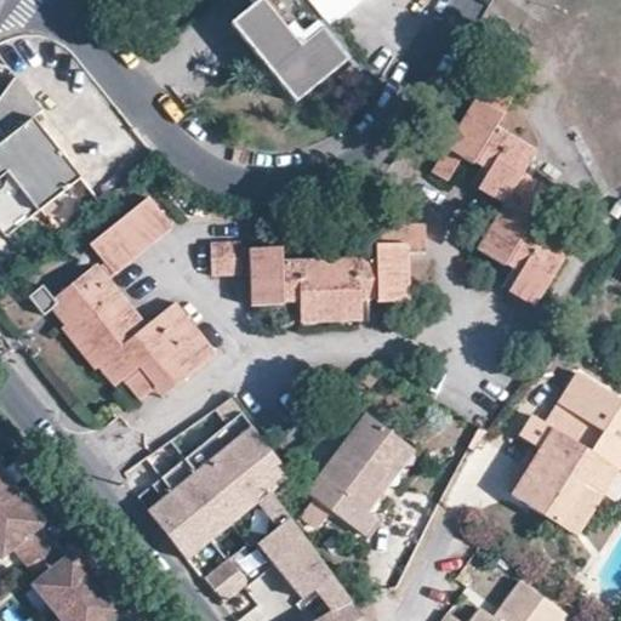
[(349,63),(325,33),(363,0),(254,0),(258,5),(232,27),(297,106),(349,63)]
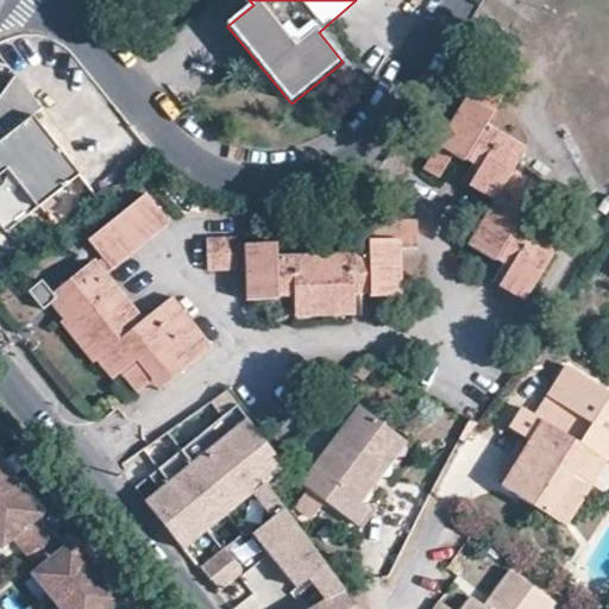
[(0,142),(0,228),(13,246),(23,239),(16,230),(81,176),(32,117),(42,108),(14,75),(0,100),(0,127),(7,137),(0,142)]
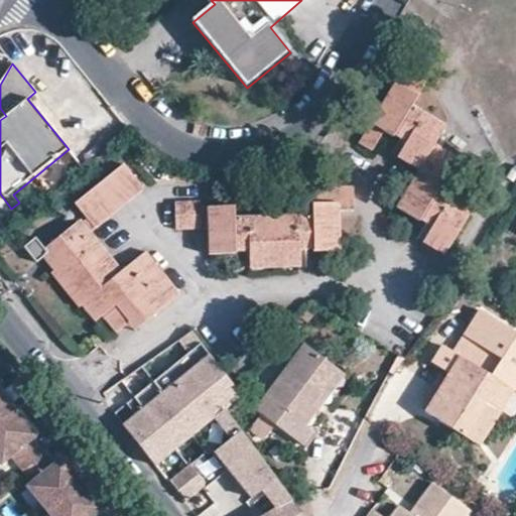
[(422,237),(443,252),(469,212),(436,190),(457,158),(433,143),(444,126),(411,104),(426,82),(405,68),(360,142),(373,150),(386,131),(392,135),(396,131),(399,126),(410,133),(408,138),(407,139),(405,142),(403,144),(401,147),(421,161),(418,168),(395,204),(415,218),(417,215),(422,208),(435,218),(432,224),(429,226),(427,230),(425,233),(422,237)]
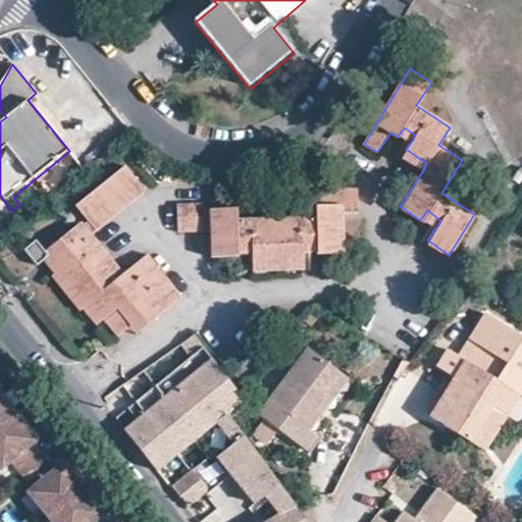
[(407,136),(413,140),(415,135),(404,127),(401,133),(407,136)]
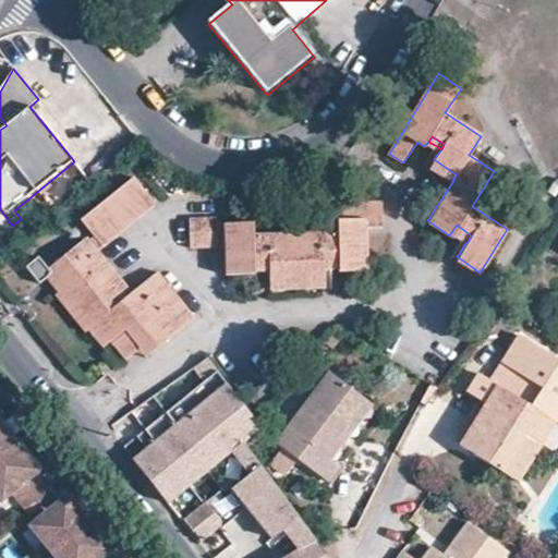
[(428,167),(452,182),(456,174),(434,159),(434,160),(432,164),(428,167)]
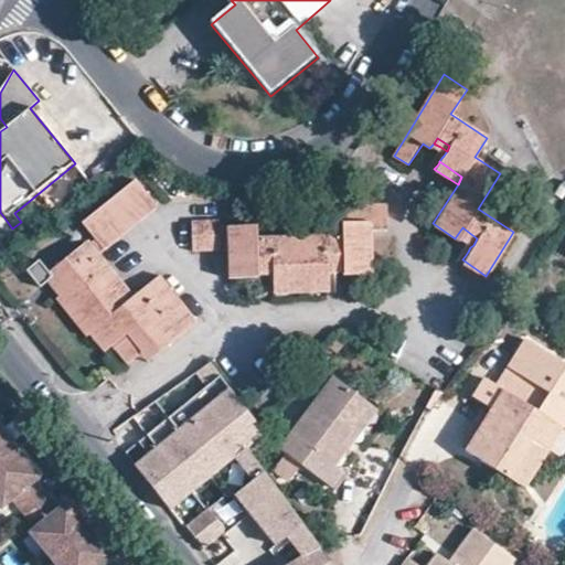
[(77,219),(99,245),(155,202),(131,174),(77,219)]
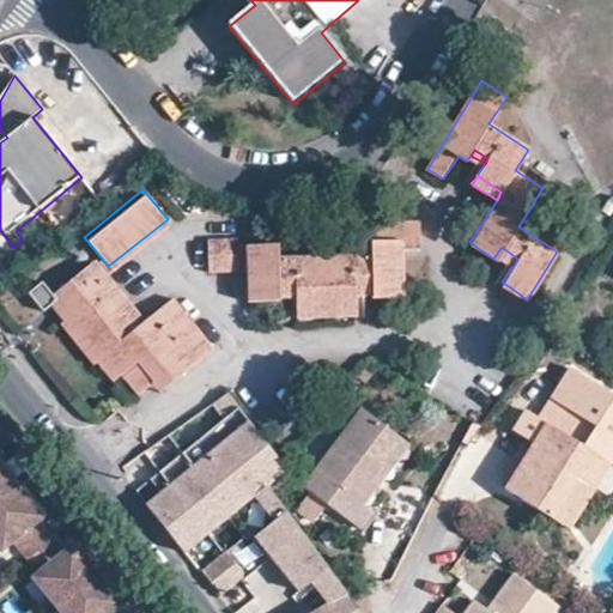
[(368,287),(368,297),(396,297),(396,249),(413,249),(413,220),(368,222),(368,254),(275,256),(274,243),(244,244),(246,272),(246,302),(275,301),(275,290),(291,290),(291,301),(291,305),(291,309),(320,309),(352,308),(351,303),(351,298),(351,286),(368,286),(368,287)]
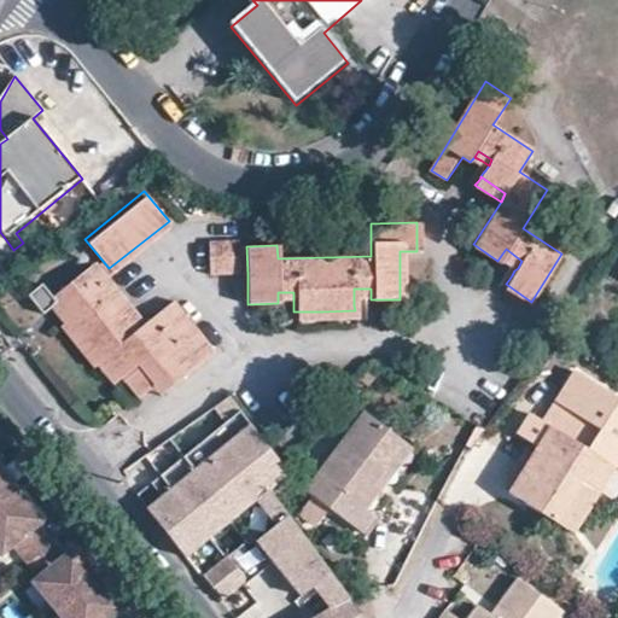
[(237,275),(235,246),(235,239),(207,240),(208,275),(237,275)]
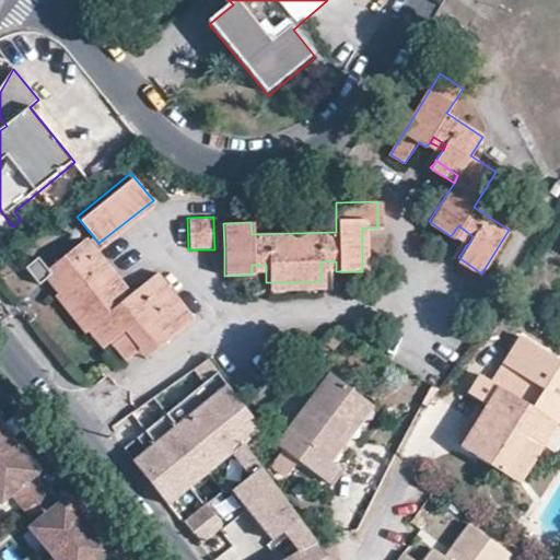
[(214,249),(224,248),(223,223),(213,223),(214,249)]
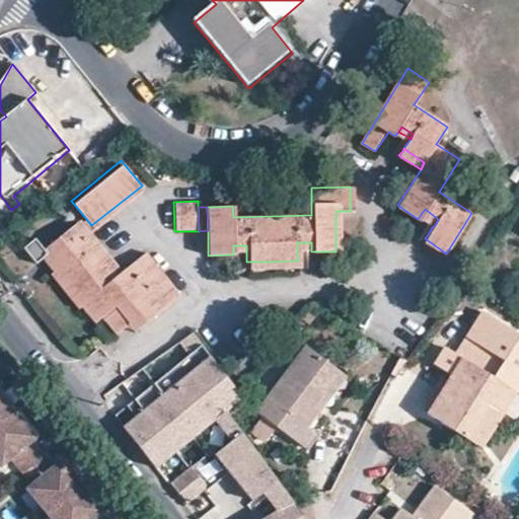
[(429,221),(435,225),(438,219),(425,209),(420,216),(429,221)]
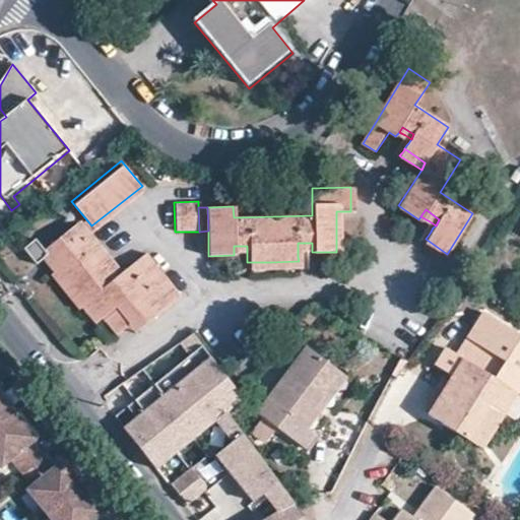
[(132,318),(138,325),(178,294),(143,251),(120,269),(77,217),(45,243),(58,260),(49,267),(92,322),(101,316),(114,332),(124,324),(132,318)]
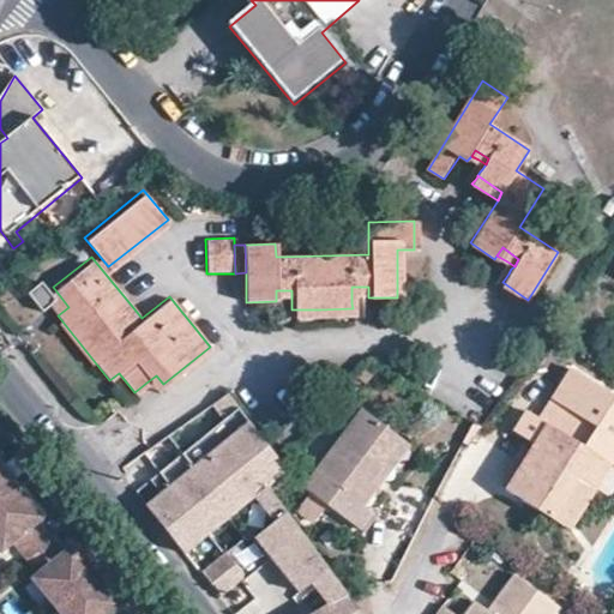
[(40,309),(53,299),(38,281),(24,293),(40,309)]
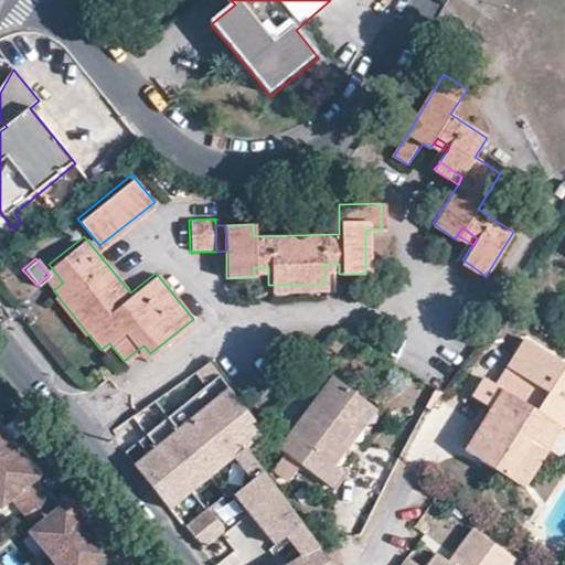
[(482,281),(486,276),(462,259),(461,262),(459,265),(482,281)]
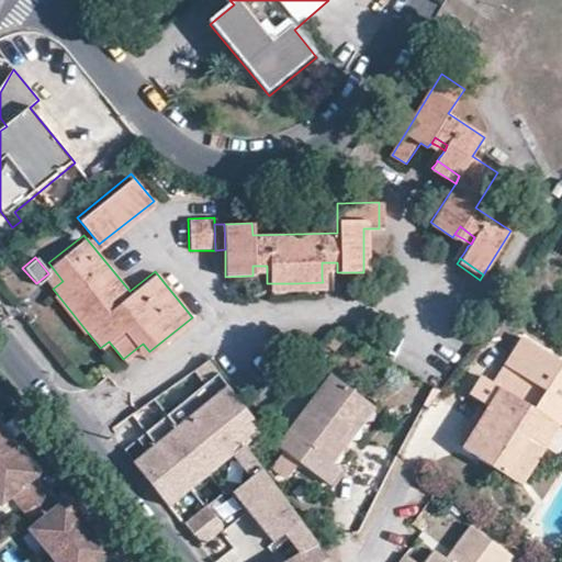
[(329,273),(337,272),(337,263),(337,262),(322,262),(322,273),(329,273)]
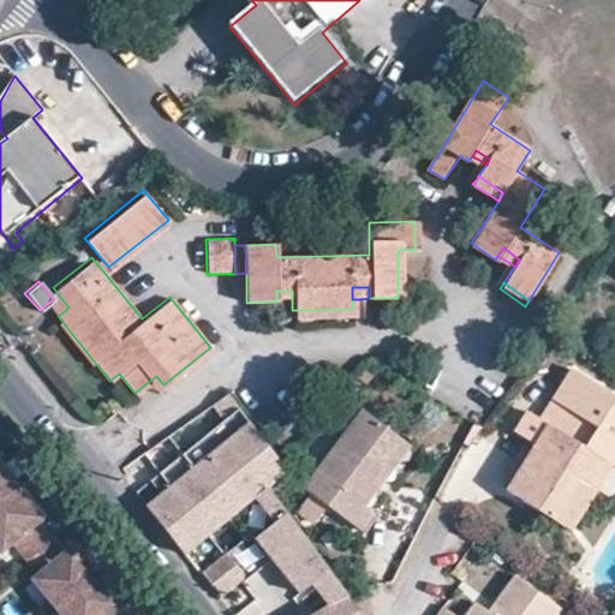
[(286,302),(292,302),(292,291),(276,291),(276,302),(286,302)]
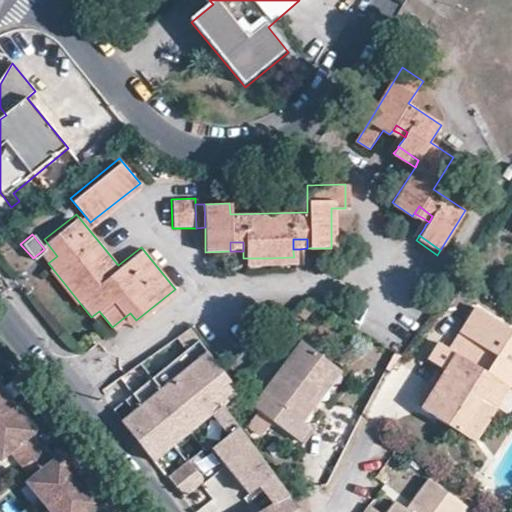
[(267,265),(267,258),(243,258),(243,262),(243,266),(267,265)]
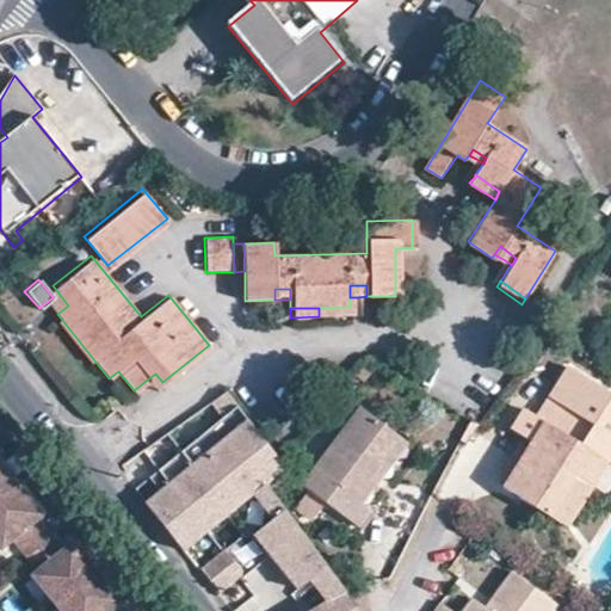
[(364,378),(375,363),(366,358),(355,374),(364,378)]
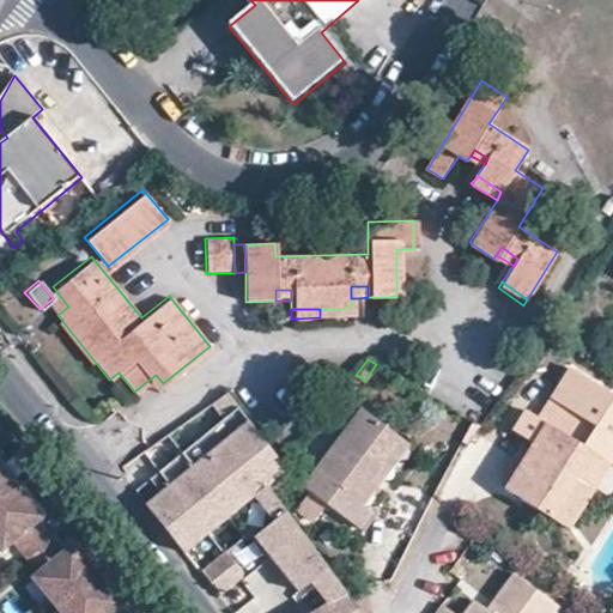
[(546,424),(611,463),(612,465),(612,394),(570,368),(539,419),(546,424)]
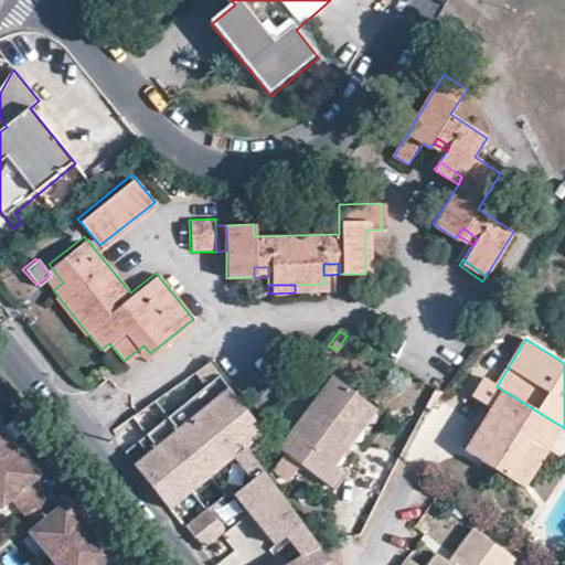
[(142,360),(150,353),(144,345),(135,352),(142,360)]
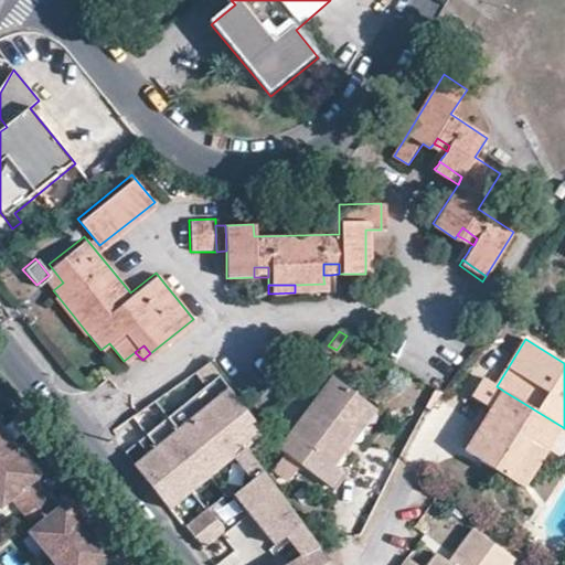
[(339,441),(368,402),(333,376),(279,446),(331,484),(342,471),(334,466),(347,448),(339,441)]
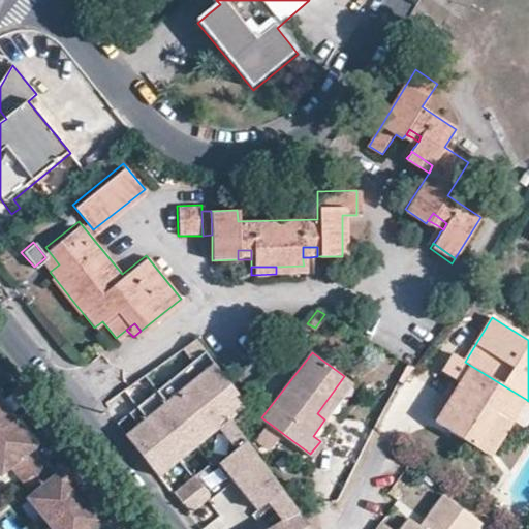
[(125,434),(158,475),(220,426),(228,418),(245,405),(214,363),(125,434)]
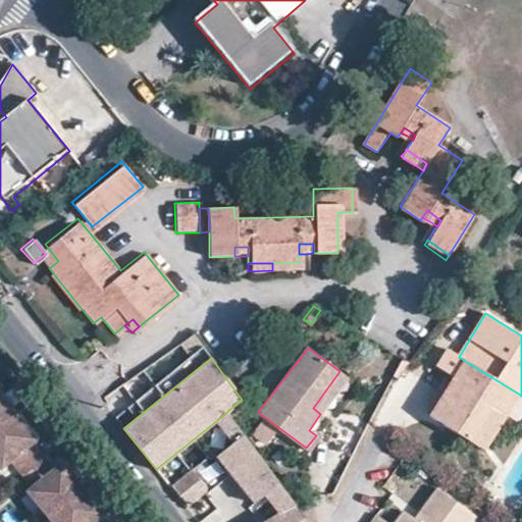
[(430,416),(483,450),(520,395),(465,361),(452,381),(433,411),(430,416)]
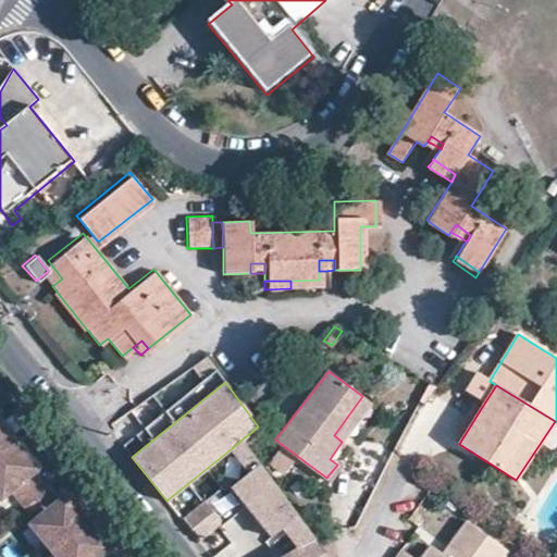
[(371,404),(362,396),(334,435),(342,442),(371,404)]
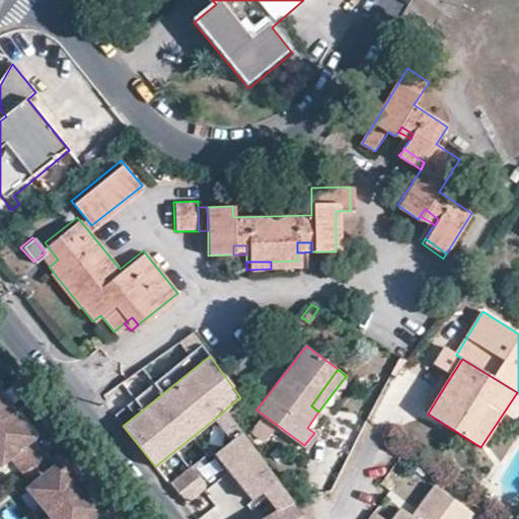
[(426,406),(431,409),(449,379),(444,376),(426,406)]
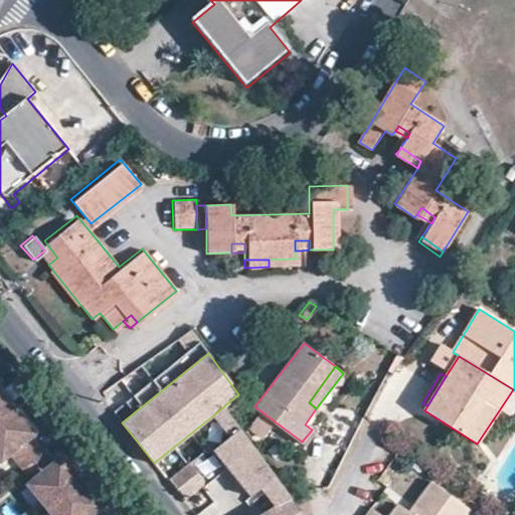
[(0,419),(16,406),(0,387),(0,419)]
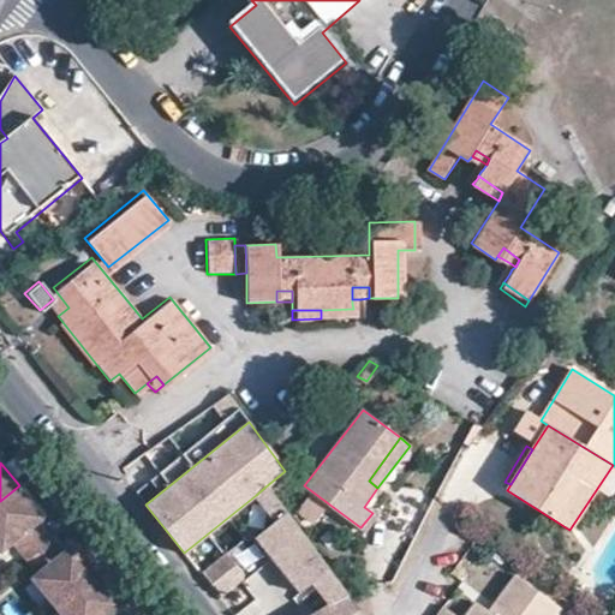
[(27,556),(52,535),(40,520),(45,517),(19,485),(0,501),(0,548),(3,551),(15,542),(27,556)]
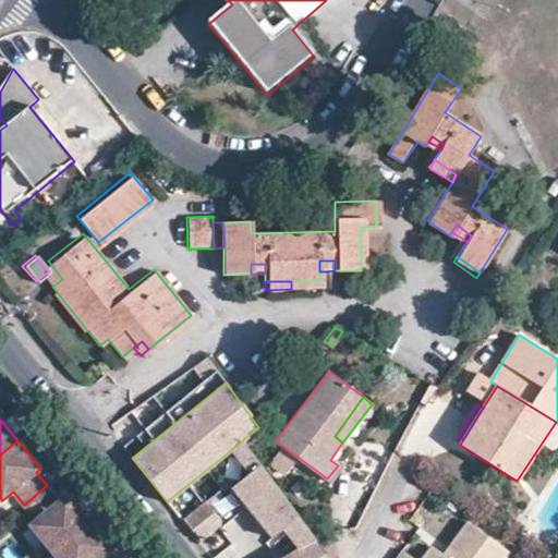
[(258,465),(241,441),(232,449),(249,472),(258,465)]
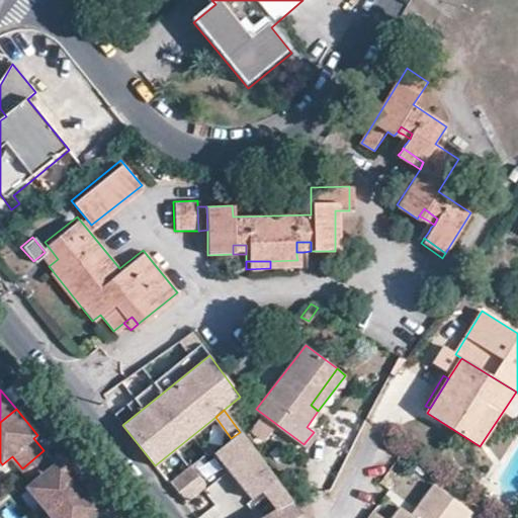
[(304,517),(290,501),(240,432),(231,438),(203,456),(217,473),(228,467),(248,498),(261,488),(275,508),(260,517),(304,517)]
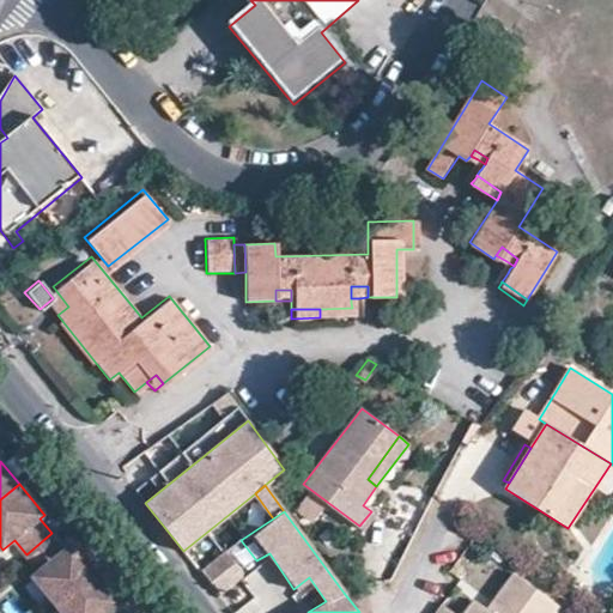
[(58,606),(99,571),(73,540),(65,548),(52,533),(26,554),(38,569),(32,575),(58,606)]
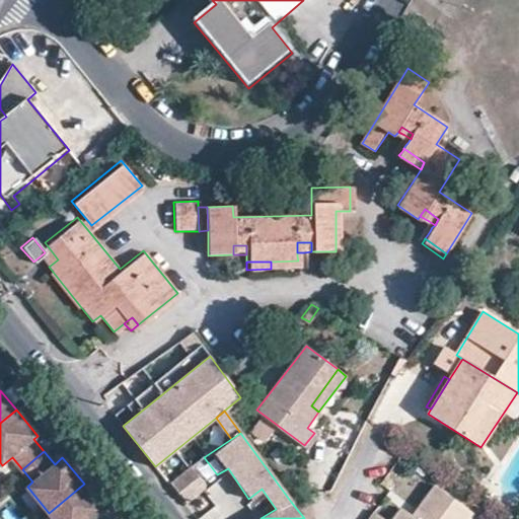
[(228,468),(217,474),(237,506),(248,499),(228,468)]
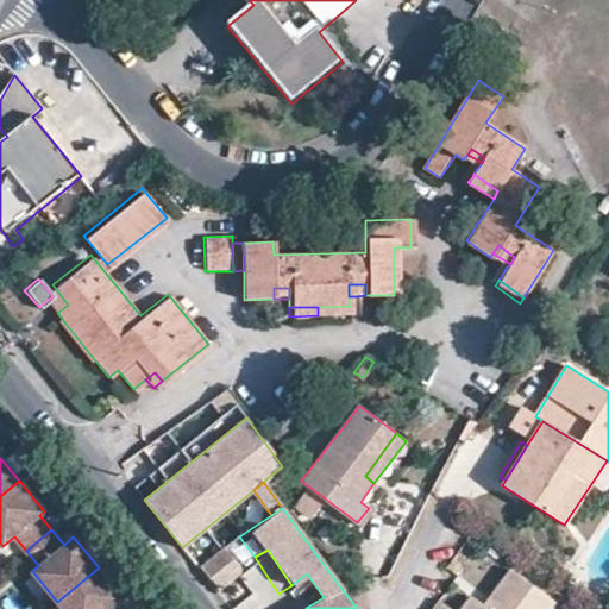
[(225,552),(201,571),(217,590),(240,571),(225,552)]
